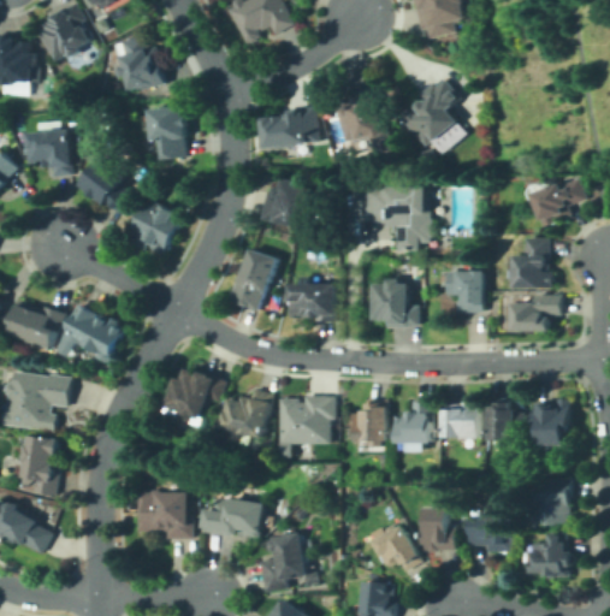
[(279,0),(292,23),(273,34),(268,25),(261,29),(260,28),(255,30),(259,36),(256,37),(256,40),(252,42),(249,41),(247,43),(227,9),(234,6),(231,4),(231,0),(279,0)]
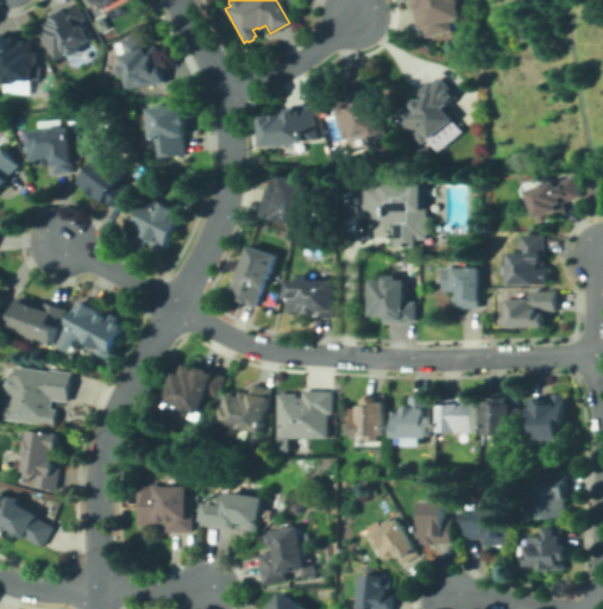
[(454,0),(456,2),(454,2),(458,18),(445,22),(447,31),(422,38),(420,27),(415,29),(409,7),(414,6),(412,0),(454,0)]
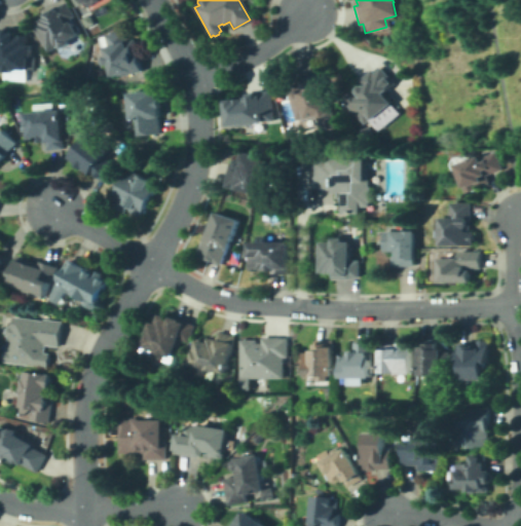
[(68,19),(72,26),(73,25),(76,31),(75,31),(77,34),(66,40),(67,44),(59,48),(58,45),(46,51),(31,25),(41,20),(39,15),(63,2),(71,16),(68,19)]
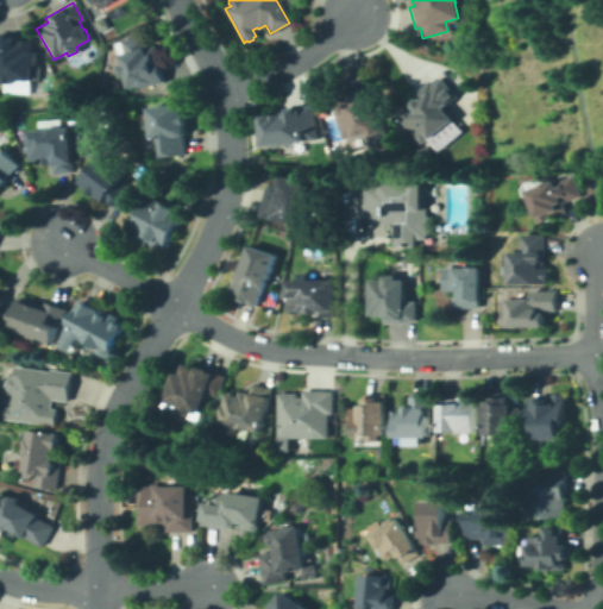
[(16,35),(14,41),(18,41),(29,41),(27,51),(33,51),(31,66),(30,66),(29,82),(11,80),(11,83),(1,83),(1,79),(0,79),(0,33),(16,35)]
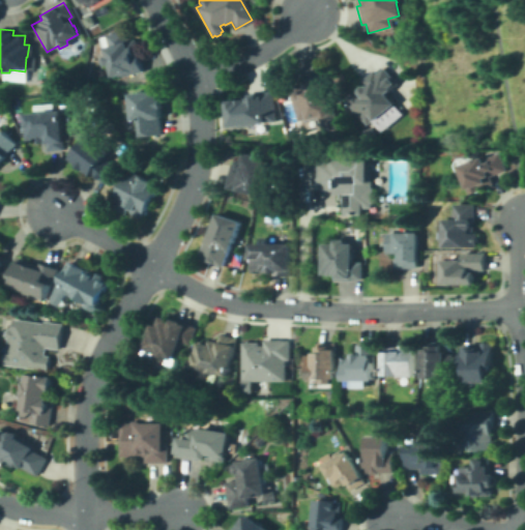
[(125,30),(127,40),(134,39),(142,71),(122,77),(121,75),(111,77),(109,65),(106,65),(104,63),(103,60),(104,57),(106,56),(104,48),(108,47),(105,35),(125,30)]
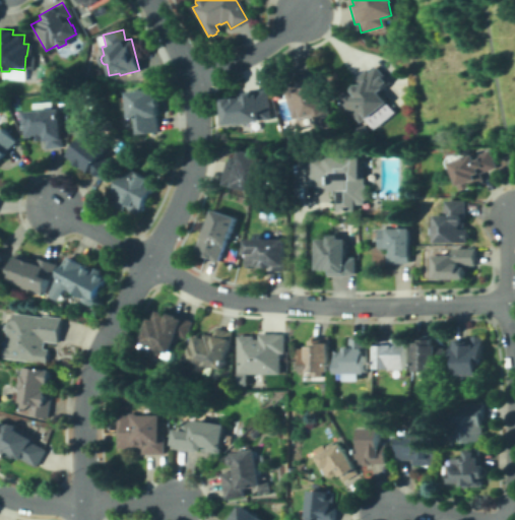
[(374,66),(387,81),(380,87),(381,88),(377,92),(385,102),(367,118),(360,122),(351,113),(350,114),(345,109),(346,108),(339,99),(340,93),(344,90),(350,91),(351,86),(355,84),(359,84),(353,78),(365,68),(368,72),(374,66)]
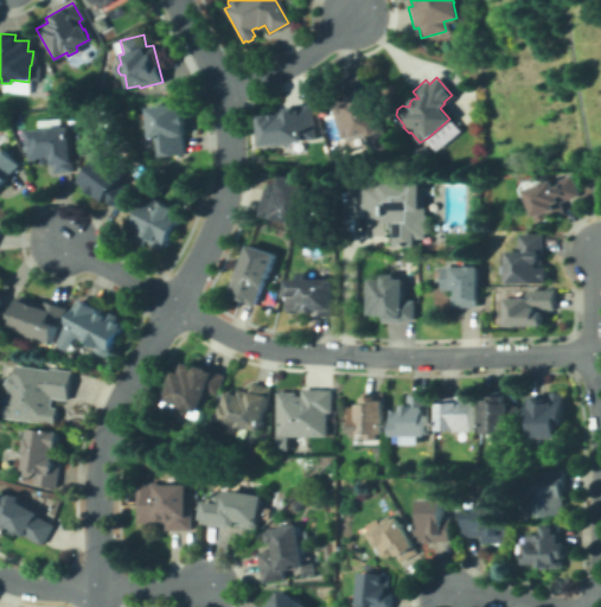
[(377,129),(352,138),(351,135),(341,139),(331,103),(347,98),(345,91),(364,85),(377,129)]
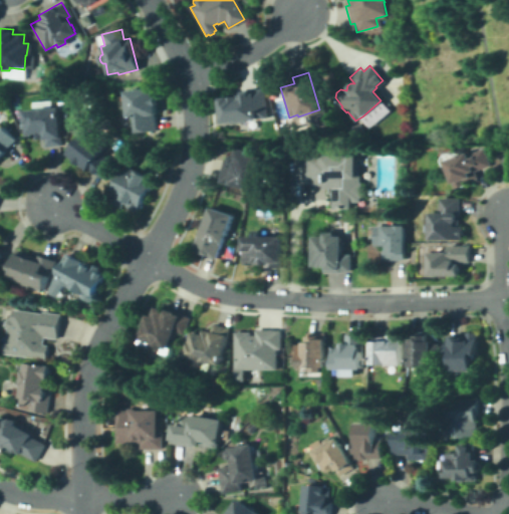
[(152,87),(153,96),(155,96),(156,105),(154,105),(155,114),(156,130),(136,133),(134,116),(126,117),(123,90),(152,87)]
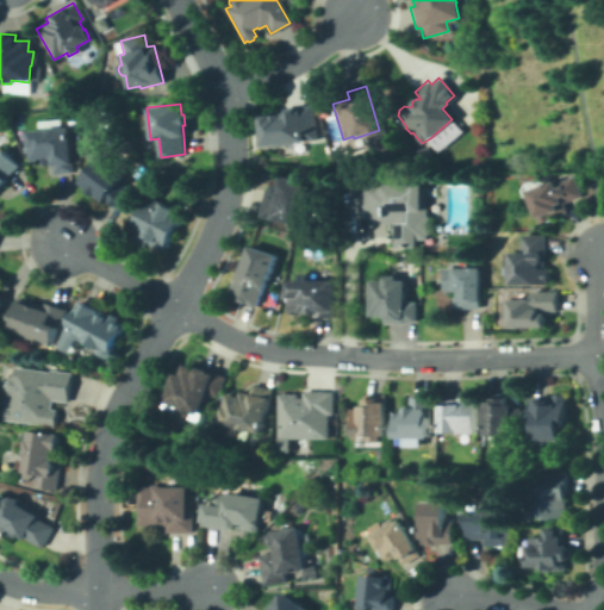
[(311,105),(316,139),(262,147),(257,118),(261,118),(260,116),(269,114),(278,114),(276,110),(311,105)]
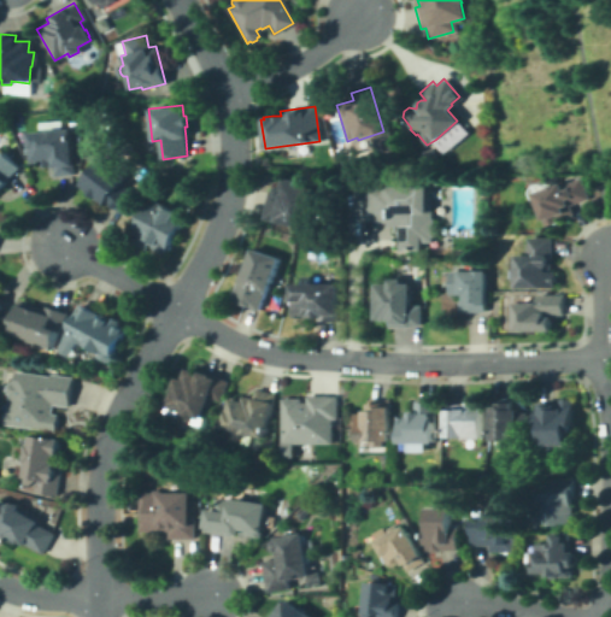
[(69,128),(72,175),(52,176),(51,165),(41,166),(40,163),(29,164),(27,131),(45,130),(45,129),(69,128)]
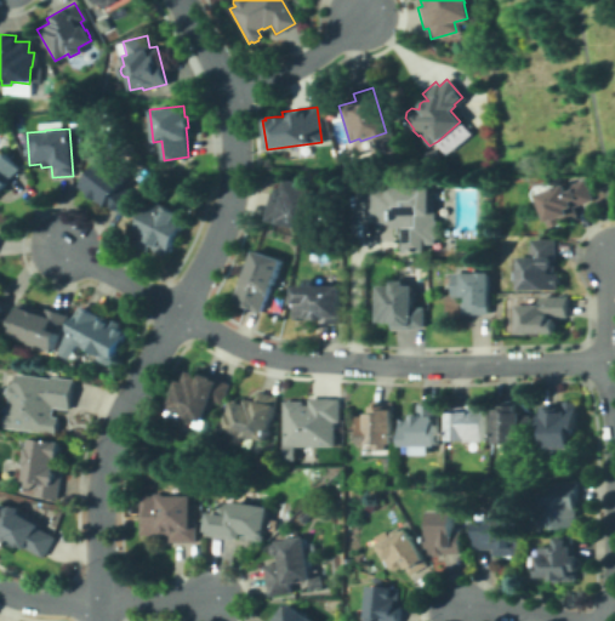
[(438,158),(425,165),(419,155),(433,148),(438,158)]
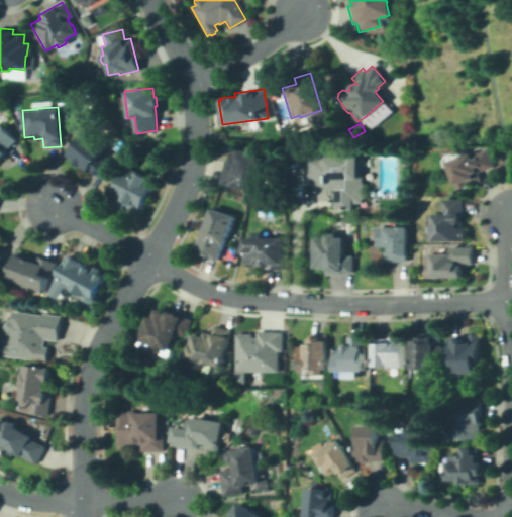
[(0,127),(1,126),(14,140),(3,151),(4,152),(0,156),(0,127)]
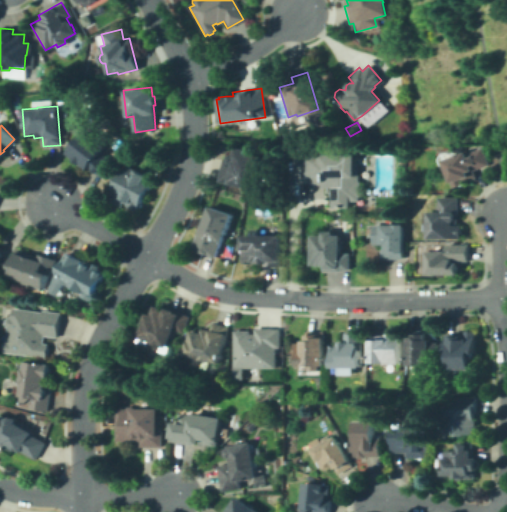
[(110,163),(98,177),(87,168),(86,169),(79,165),(72,158),(65,153),(83,131),(105,149),(100,156),(110,163)]
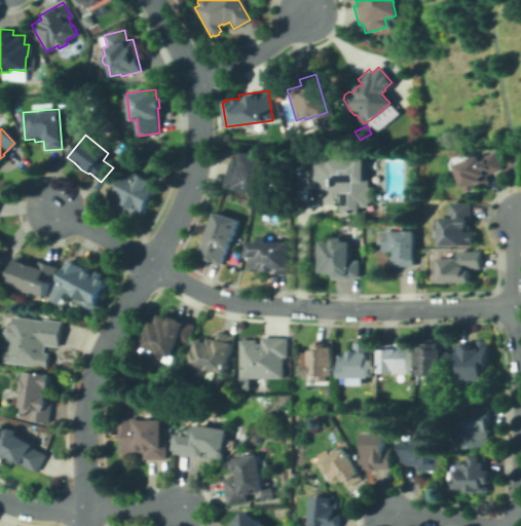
[(369,154),(359,154),(359,147),(374,146),(375,154),(369,154)]
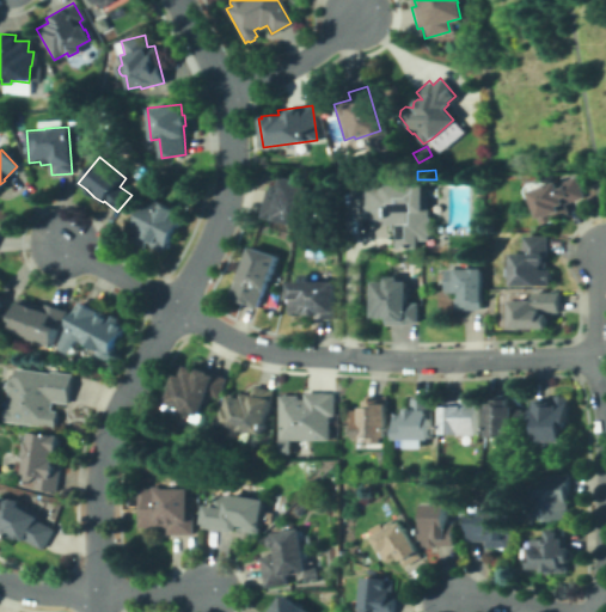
[(301,185),(312,188),(304,226),(259,216),(265,189),(268,189),(268,185),(276,187),(279,176),(303,181),(301,185)]
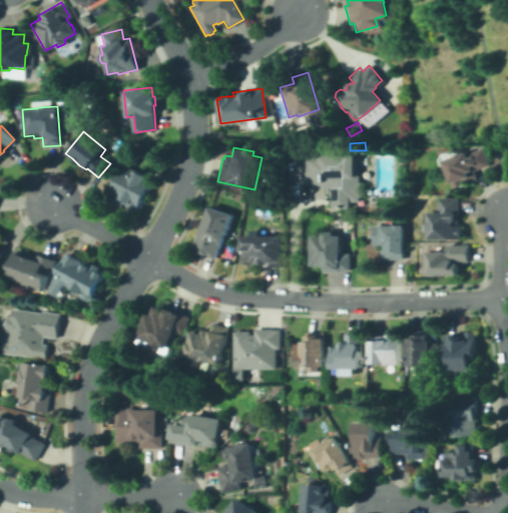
[(464,183),(453,188),(443,160),(465,152),(480,147),(487,164),(472,170),(475,178),(464,182),(464,183)]
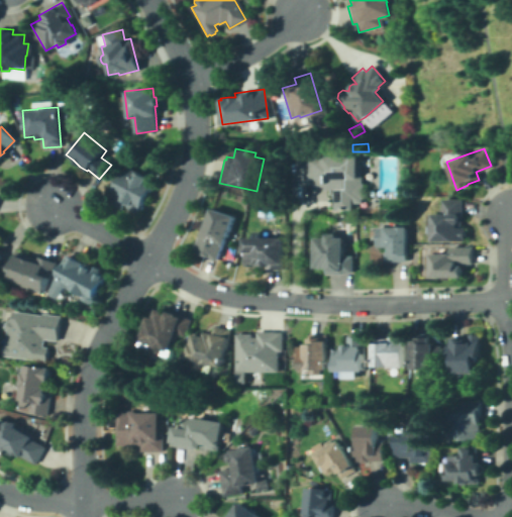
[(323,156),(350,156),(361,156),(361,183),(363,183),(363,199),(361,199),(361,203),(352,203),(351,209),(335,209),(335,189),(326,189),(326,185),(296,185),(296,149),(322,149),(323,156)]
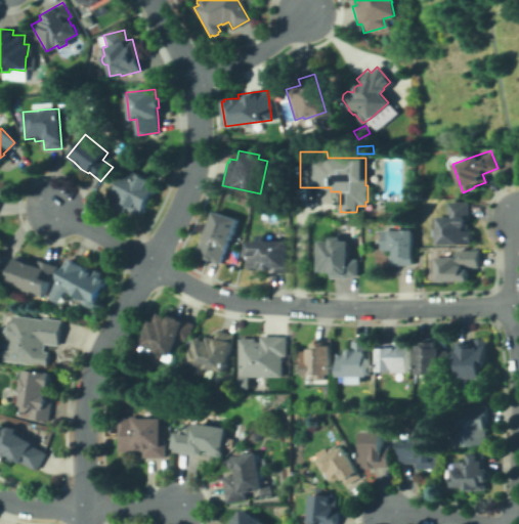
[(155,184),(138,215),(128,209),(128,208),(125,206),(121,212),(106,204),(126,168),(155,184)]
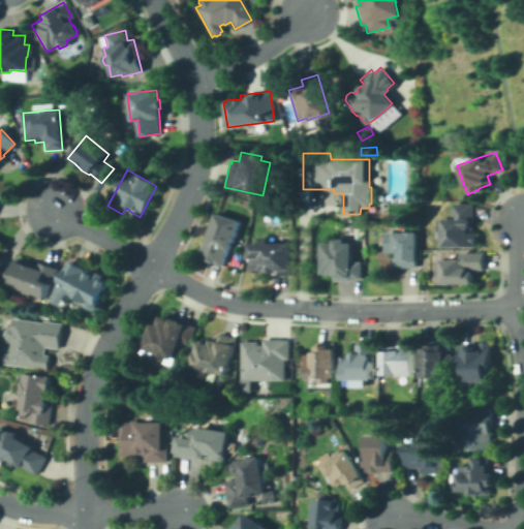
[(471,204),(471,232),(474,232),(474,247),(443,247),(443,219),(452,219),(452,204),(471,204)]
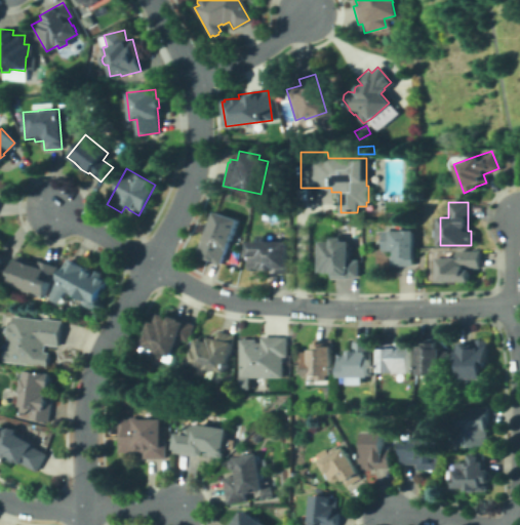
[(236,219),(226,247),(225,246),(220,263),(195,254),(202,239),(212,211),(236,219)]
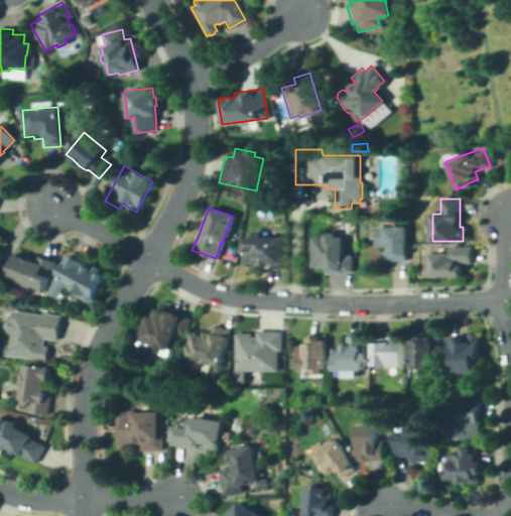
[(373,226),(393,227),(404,226),(404,254),(403,261),(382,260),(382,251),(386,251),(386,246),(373,246),(373,236),(367,236),(367,228),(373,228),(373,226)]
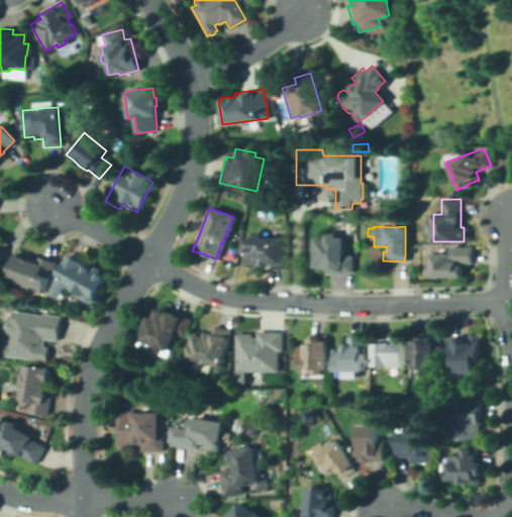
[(259,237),(280,237),(280,269),(263,269),(263,266),(243,266),(243,264),(241,264),(241,238),(250,238),(250,231),(259,231),(259,237)]
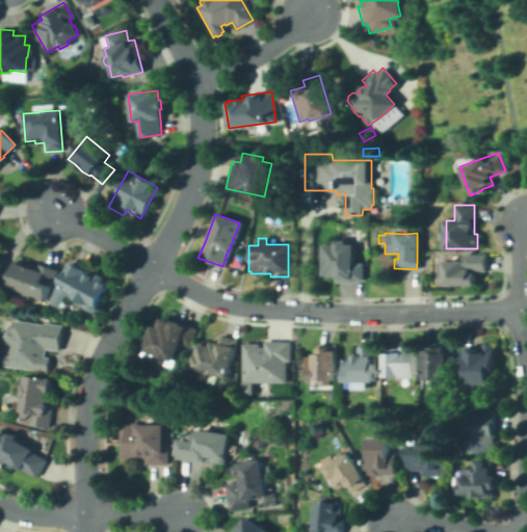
[(344,240),(344,244),(351,244),(352,263),(361,263),(361,280),(351,280),(351,282),(333,282),(334,275),(320,275),(321,244),(334,244),(334,240),(344,240)]
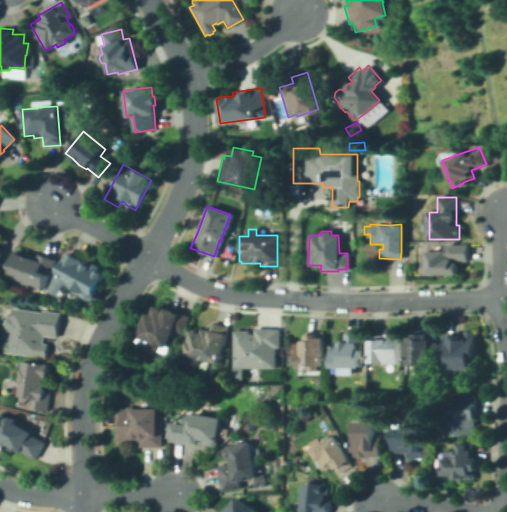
[(465,245),(465,261),(456,261),(456,274),(426,274),(426,251),(443,251),(444,244),(465,245)]
